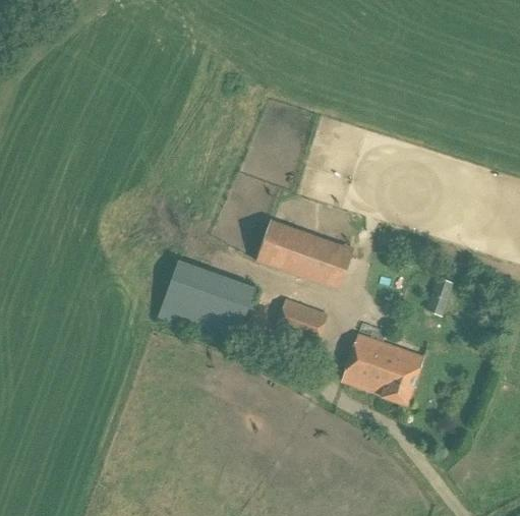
[(356,249),(272,219),(256,261),(340,291),(356,249)]
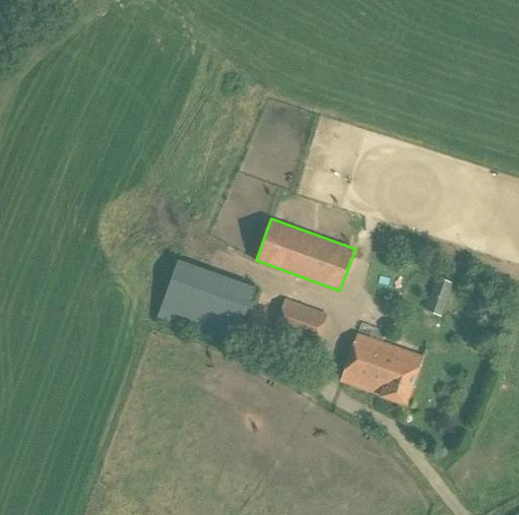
[(167,262),(159,309),(216,317),(218,305),(245,309),(251,265),(207,258),(206,268),(167,262)]
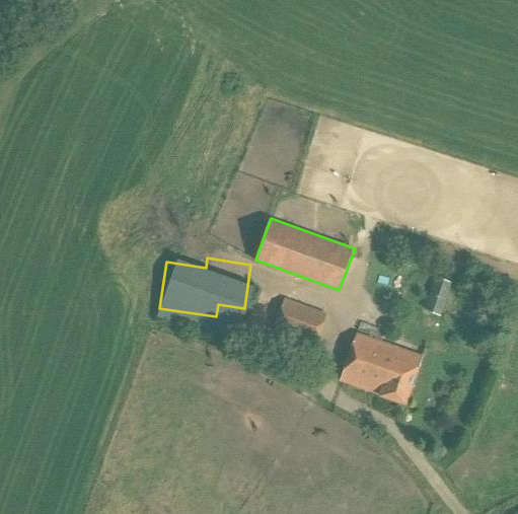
[(441,311),(451,281),(435,275),(425,306),(441,311)]
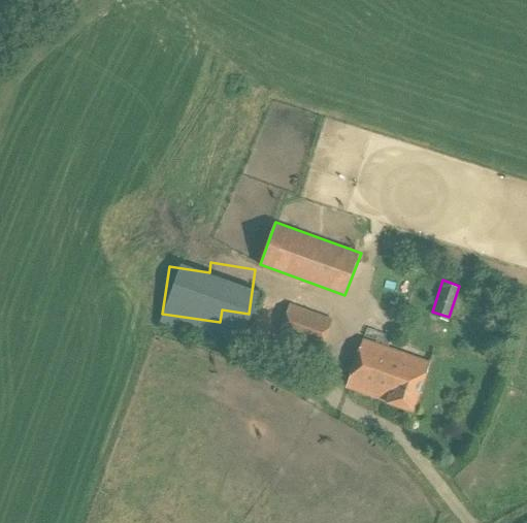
[(321,347),(332,316),(290,300),(278,331),(321,347)]
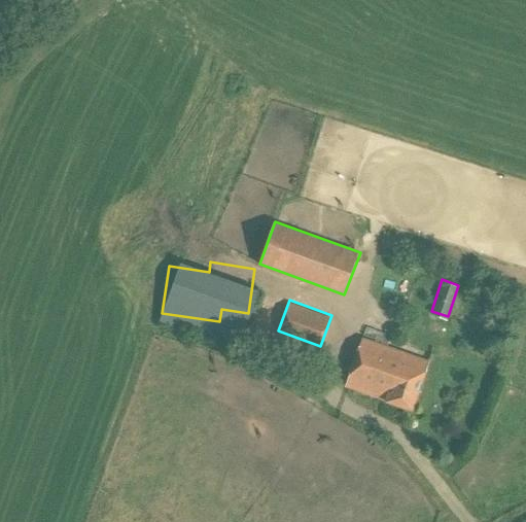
[(412,407),(428,358),(362,335),(346,382),(387,396),(386,397),(412,407)]
